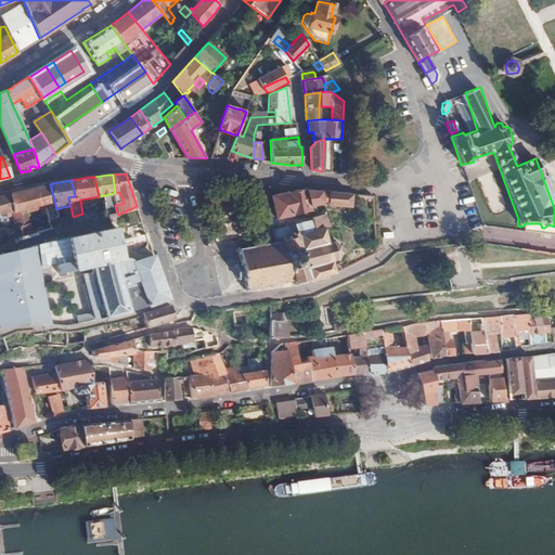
[(22,191),(10,194),(12,211),(26,209),(27,213),(37,209),(38,213),(42,211),(43,217),(47,216),(49,221),(59,219),(56,209),(50,184),(22,191)]
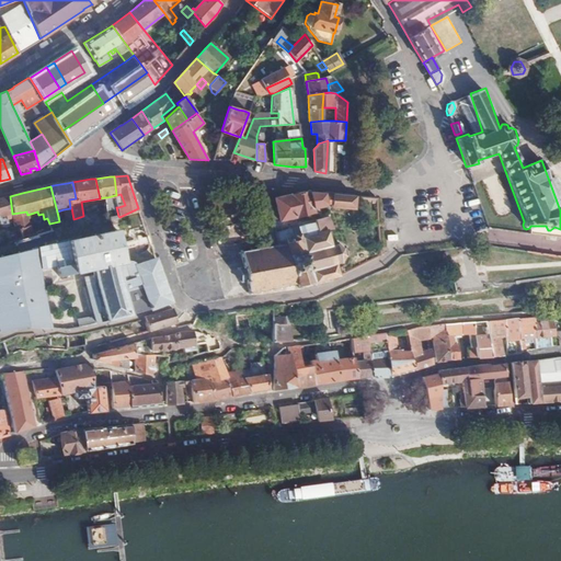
[(292,194),(275,198),(279,221),(316,214),(315,208),(324,206),(325,202),(325,198),(329,198),(329,197),(330,194),(310,193),(309,191),(292,194)]
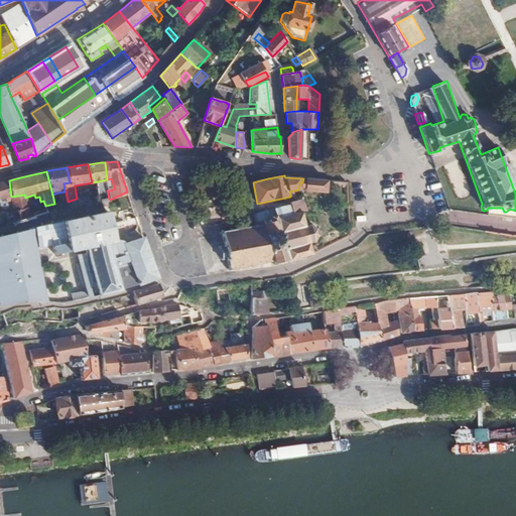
[(304,183),(347,187),(347,181),(333,180),(303,178),(302,181),(302,182),(304,183)]
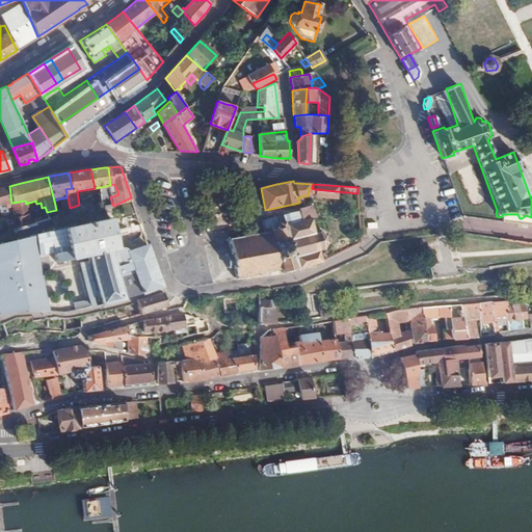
[(102,187),(99,187),(104,207),(112,205),(110,196),(112,196),(109,185),(102,187)]
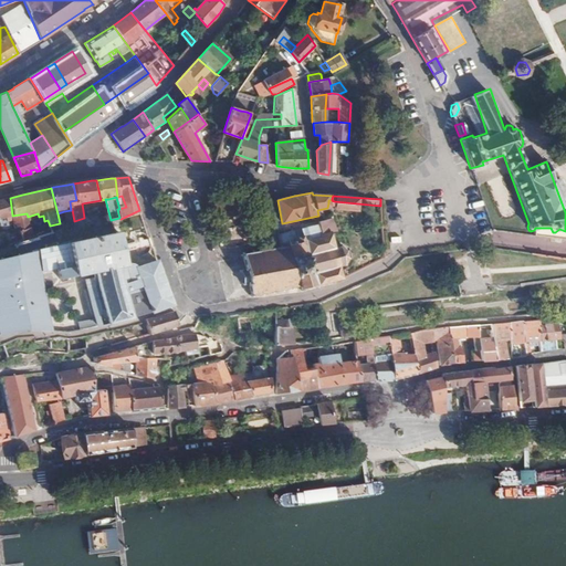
[(2,200),(0,200),(0,220),(3,230),(10,228),(8,221),(14,220),(17,233),(21,231),(30,228),(28,217),(27,213),(12,216),(10,198),(2,200)]
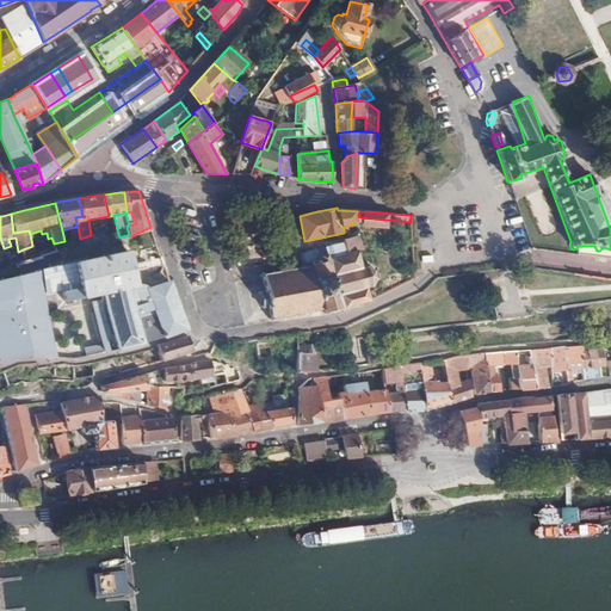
[(76,227),(69,228),(72,240),(80,239),(78,226),(76,227)]
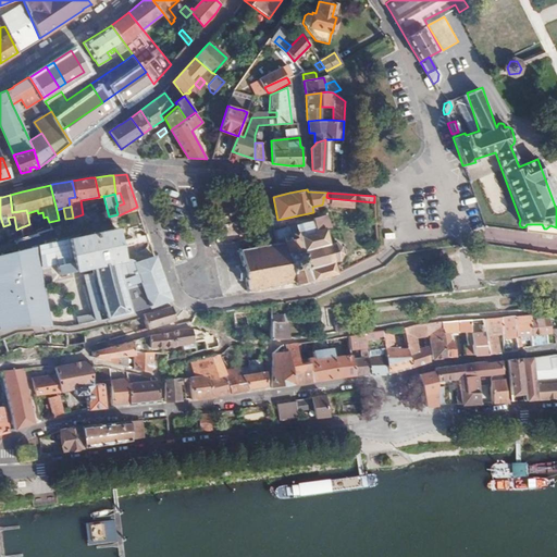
[(120,222),(119,215),(118,214),(109,217),(110,224),(114,223),(120,222)]
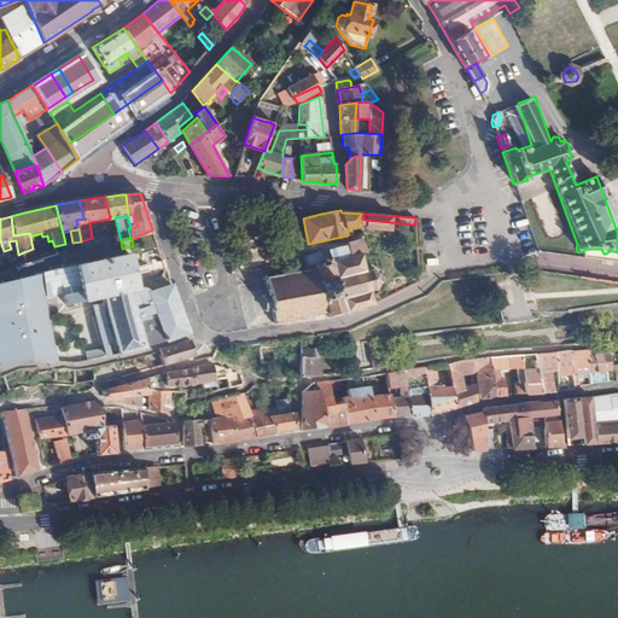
[(375,304),(374,303),(368,301),(367,292),(373,290),(380,284),(378,274),(369,272),(363,273),(359,256),(365,255),(362,240),(347,243),(347,246),(327,250),(328,255),(322,256),(321,252),(303,256),(305,270),(266,279),(274,321),(327,312),(328,318),(331,318),(330,314),(339,312),(357,308),(372,304),(373,305),(375,304)]
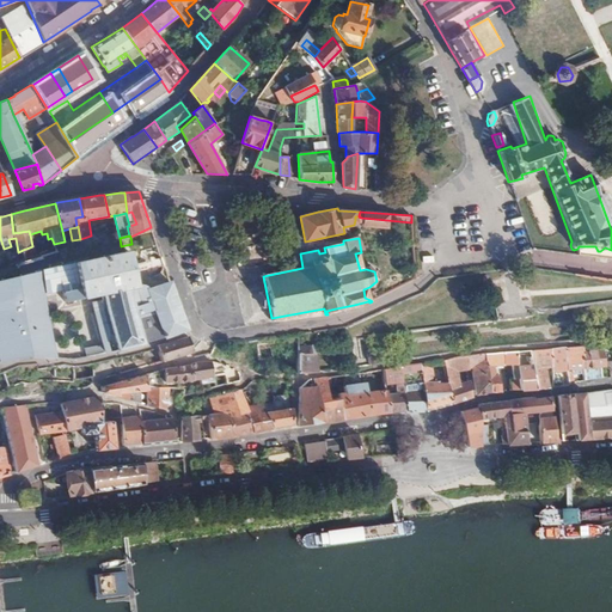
[(32,246),(23,250),(26,259),(34,257),(32,250),(32,246)]
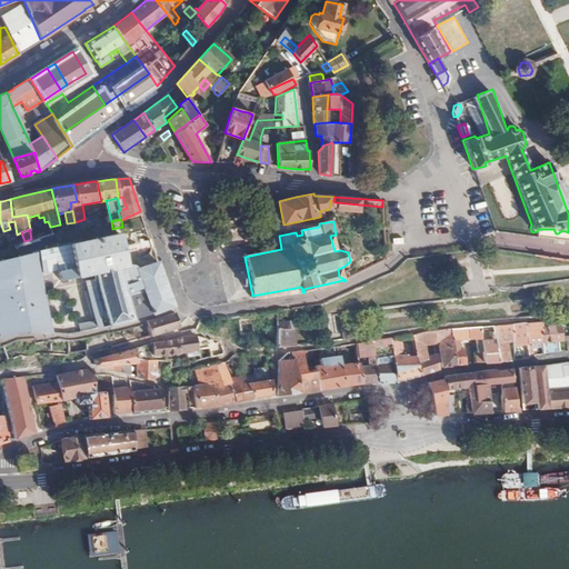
[(117,268),(126,267),(118,235),(115,235),(91,240),(80,242),(66,245),(16,257),(23,300),(28,331),(50,333),(48,317),(41,272),(58,270),(59,282),(89,276),(90,280),(85,281),(97,325),(130,317),(128,308),(122,288),(117,268)]
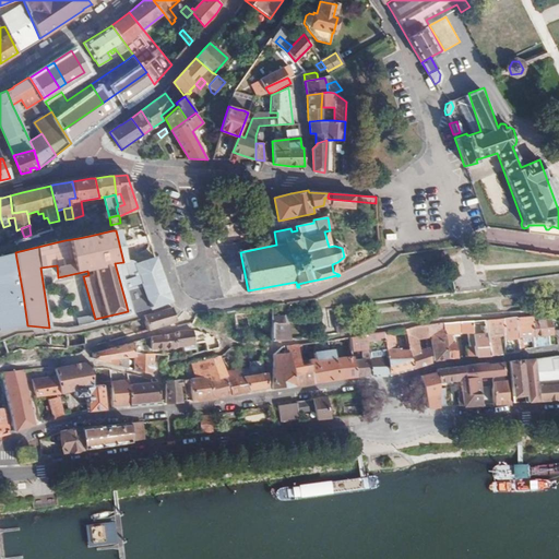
[(0,330),(26,325),(27,325),(23,295),(15,252),(0,256),(0,330)]
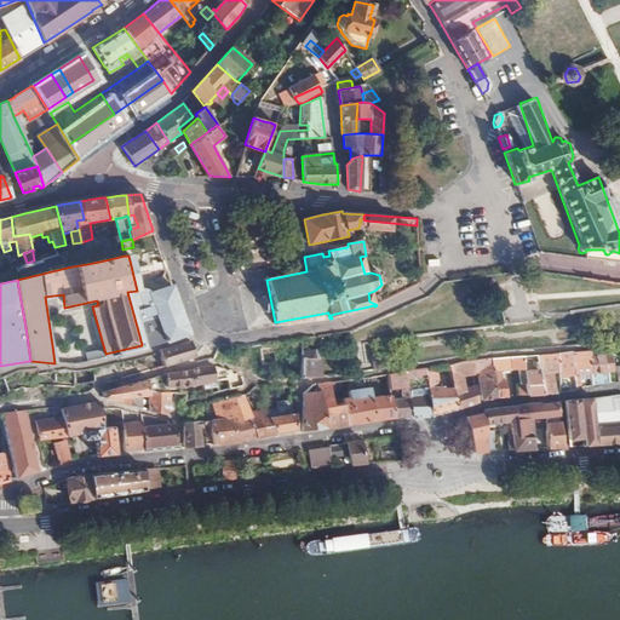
[(187,333),(171,286),(138,296),(137,291),(127,292),(133,314),(142,311),(154,308),(159,325),(139,336),(142,345),(166,338),(187,333)]
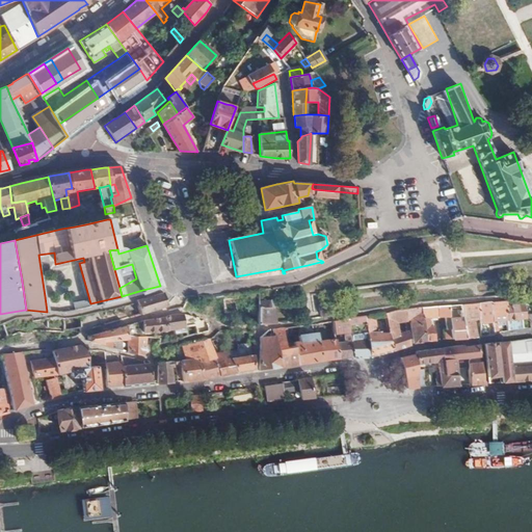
[(151,296),(135,300),(138,315),(141,314),(165,306),(162,293),(151,296)]
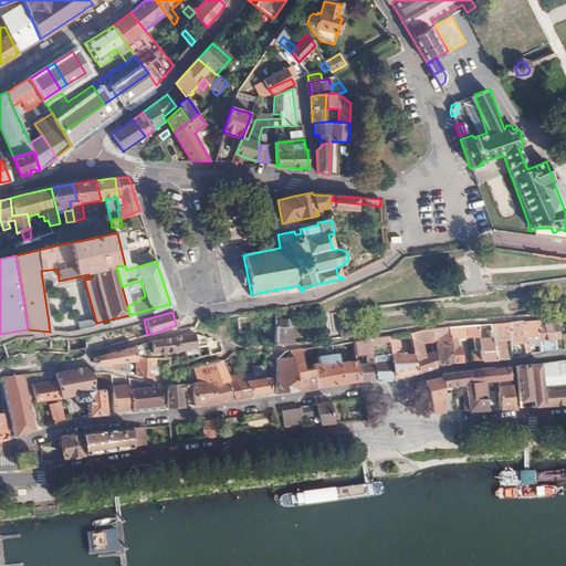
[(88,317),(74,320),(75,327),(90,325),(88,317)]
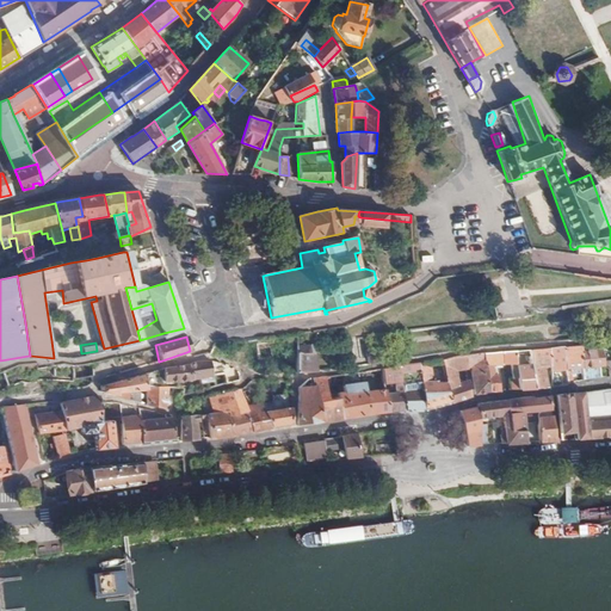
[(255,344),(258,357),(270,356),(267,343),(255,344)]
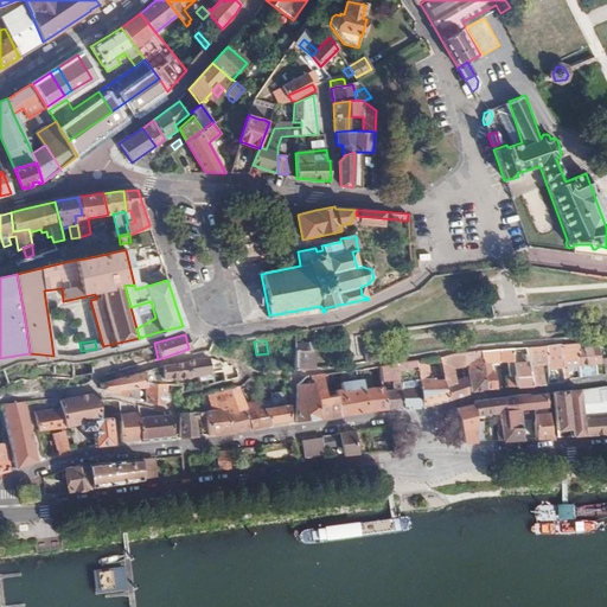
[(528,360),(530,385),(542,385),(542,384),(538,366),(547,365),(548,369),(562,366),(561,352),(560,345),(558,345),(558,344),(526,347),(528,360)]
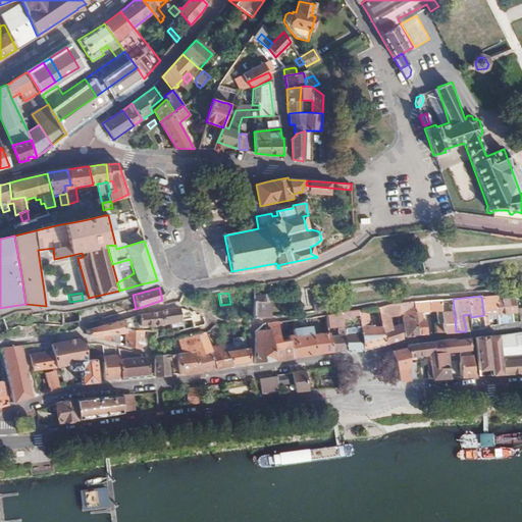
[(482,303),(483,315),(497,314),(496,312),(494,301),(494,296),(481,297),(482,303)]
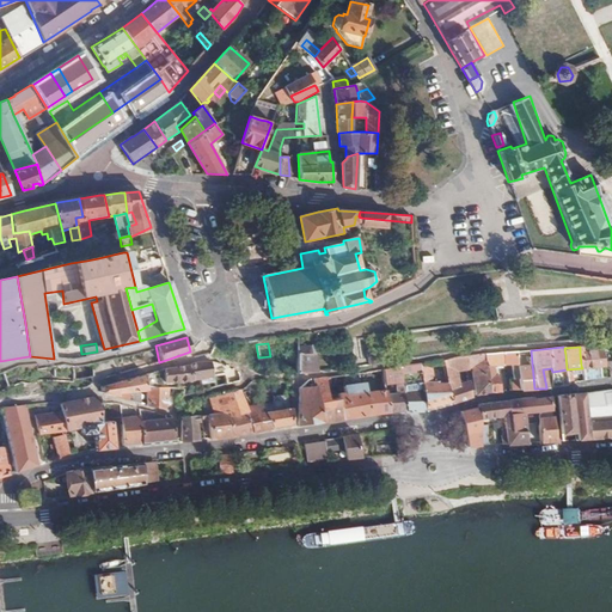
[(294,373),(308,373),(310,352),(297,350),(294,373)]
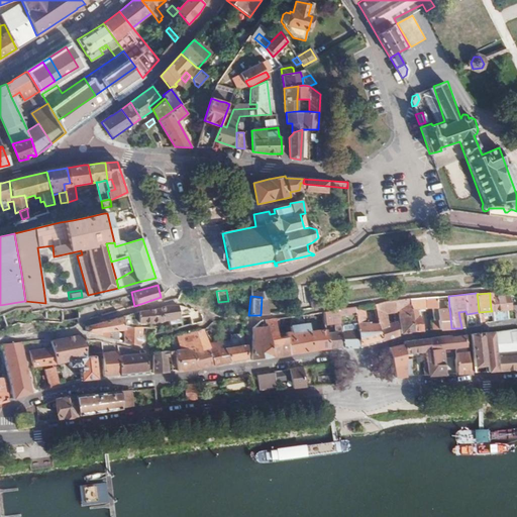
[(491,309),(492,311),(510,309),(509,296),(490,298),(491,309)]
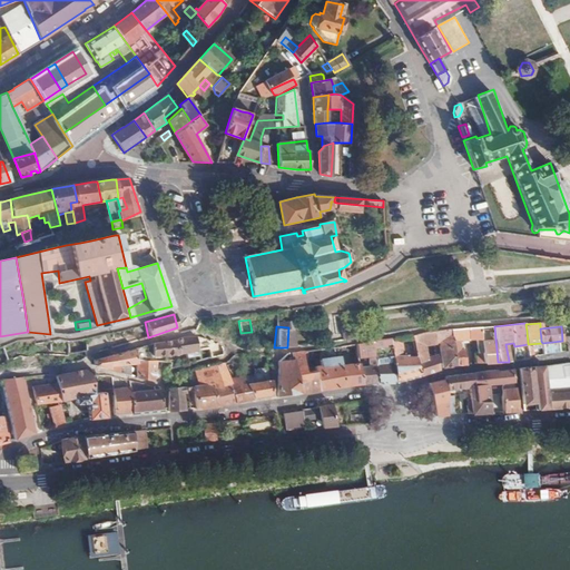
[(455,365),(465,365),(464,350),(461,350),(460,341),(477,340),(481,338),(480,327),(452,330),(455,365)]
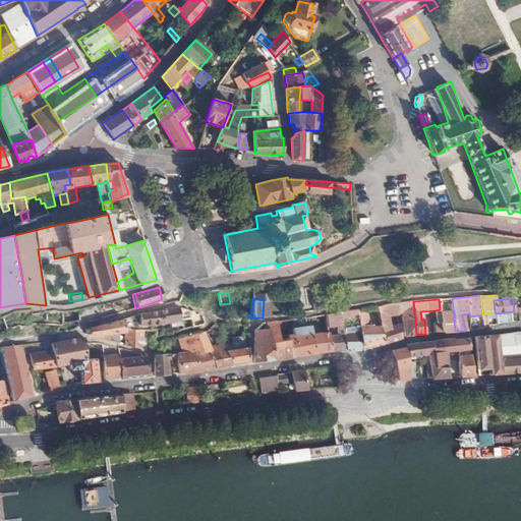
[(404,336),(416,334),(413,301),(413,300),(406,301),(397,303),(398,311),(398,312),(402,312),(404,336)]
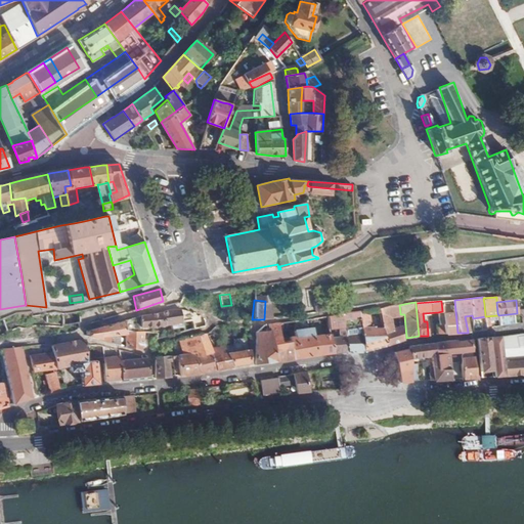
[(401,340),(402,339),(401,325),(398,326),(391,326),(390,316),(396,315),(400,314),(400,313),(399,305),(386,306),(379,308),(382,323),(385,345),(401,340)]
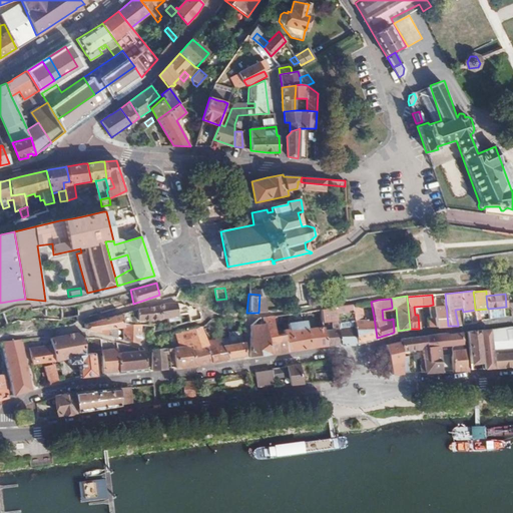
[(178,319),(176,303),(175,303),(163,305),(157,306),(137,309),(137,320),(146,320),(159,319),(167,317),(167,321),(178,319)]
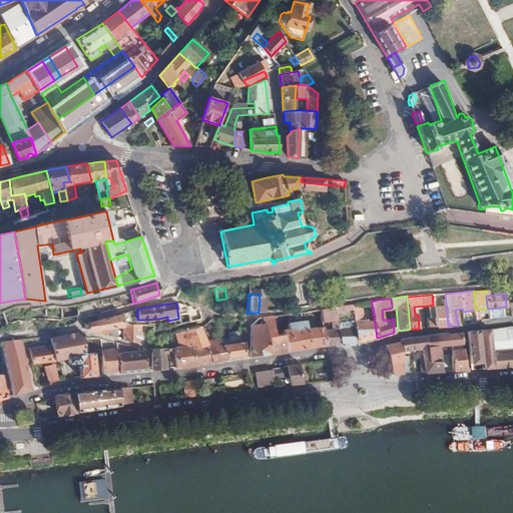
[(366,341),(377,338),(374,317),(369,318),(364,318),(362,304),(352,305),(353,322),(354,326),(355,344),(356,344),(366,341)]
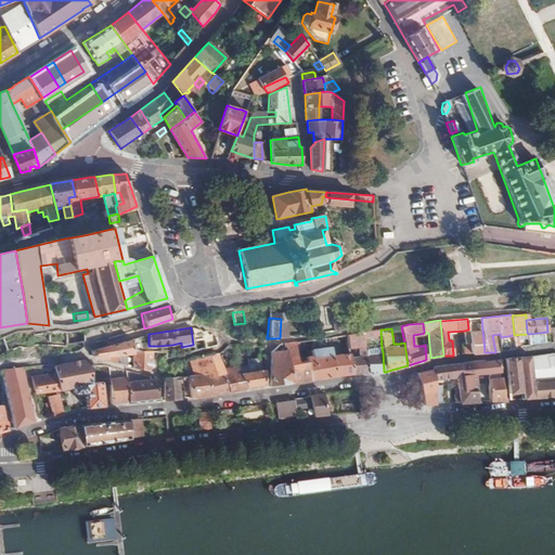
[(469,343),(472,353),(485,352),(482,330),(468,330),(469,341),(469,343)]
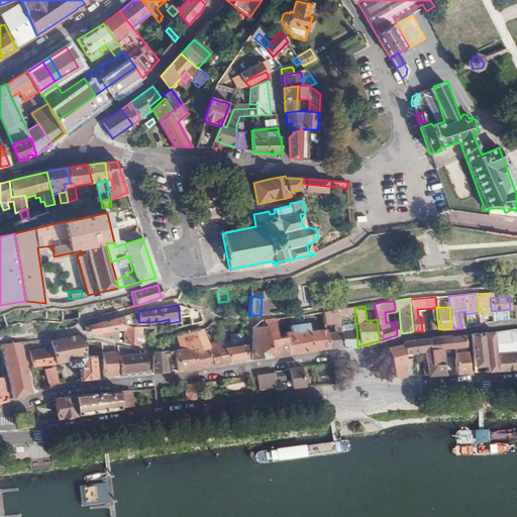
[(331,347),(342,347),(340,334),(339,328),(339,325),(337,309),(322,312),(323,316),(323,322),(325,322),(325,328),(329,328),(329,324),(335,324),(335,333),(326,333),(328,348),(331,347)]
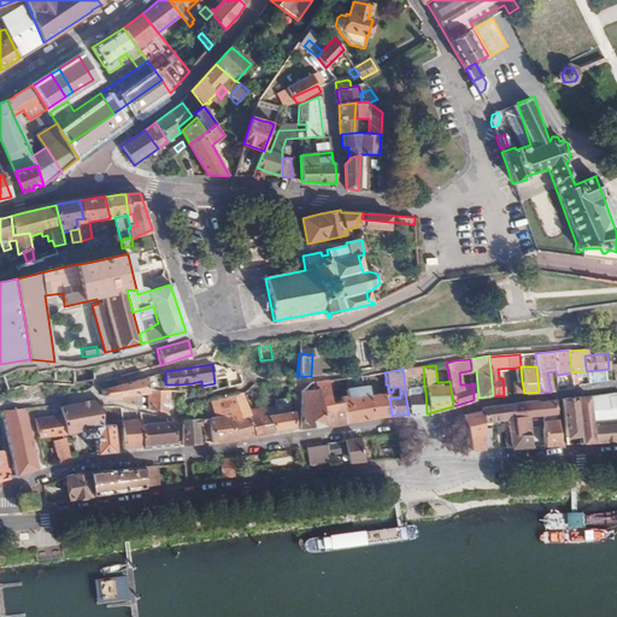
[(386,416),(392,416),(389,398),(388,394),(370,394),(366,380),(386,377),(385,372),(369,375),(347,377),(346,391),(347,397),(340,397),(340,401),(345,422),(386,416)]
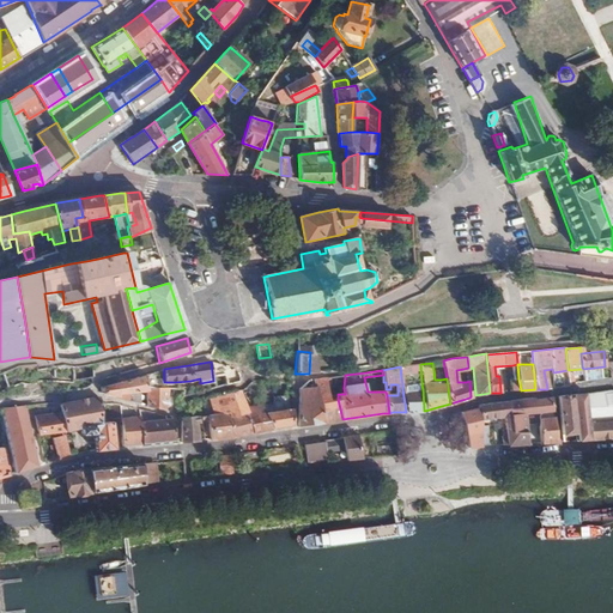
[(131,393),(147,392),(146,386),(145,375),(123,381),(102,387),(101,393),(131,401),(131,393)]
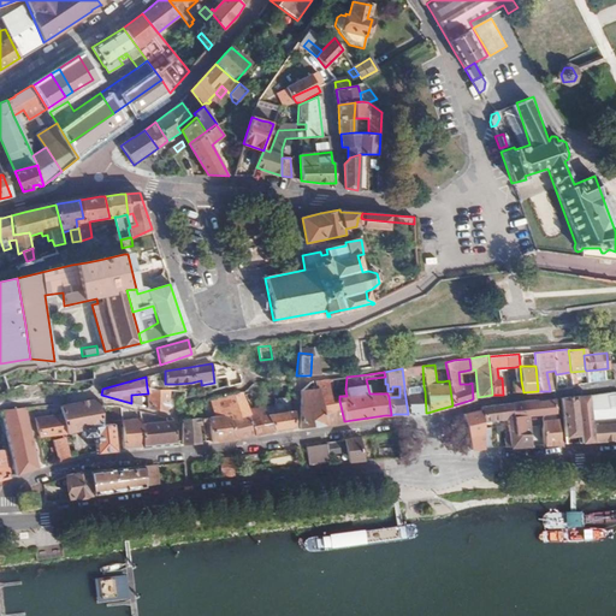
[(324,425),(344,421),(339,401),(330,403),(326,394),(329,379),(315,381),(317,390),(324,425)]
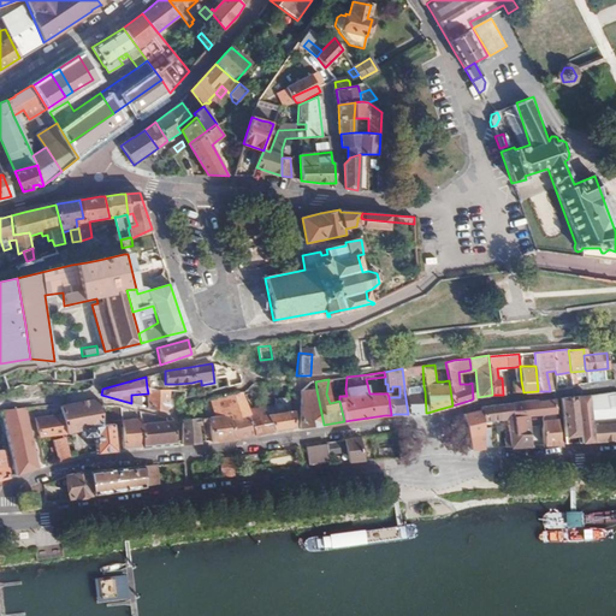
[(164,412),(165,412),(167,402),(169,390),(157,390),(147,388),(148,394),(148,408),(150,409),(164,412)]
